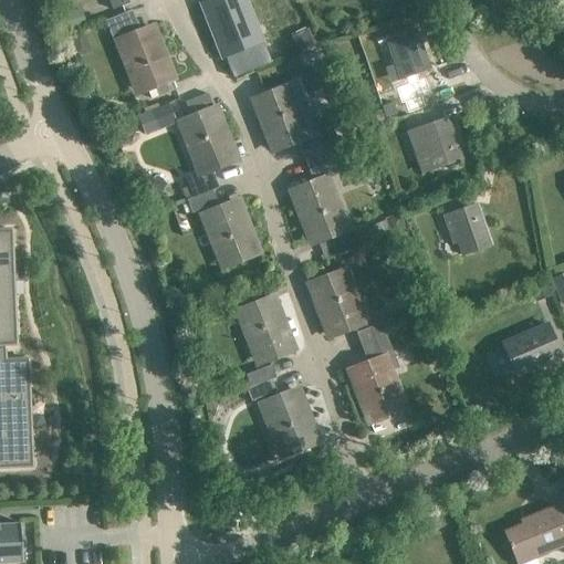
[(225,54),(257,41),(240,0),(212,0),(205,3),(225,54)]
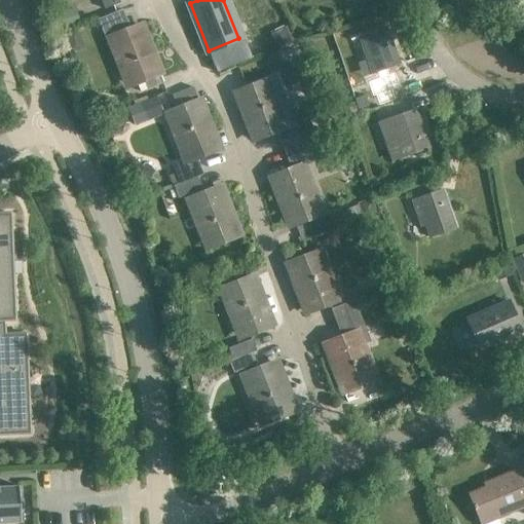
[(123,8),(99,19),(112,51),(117,49),(131,83),(160,71),(142,24),(132,28),(123,8)]
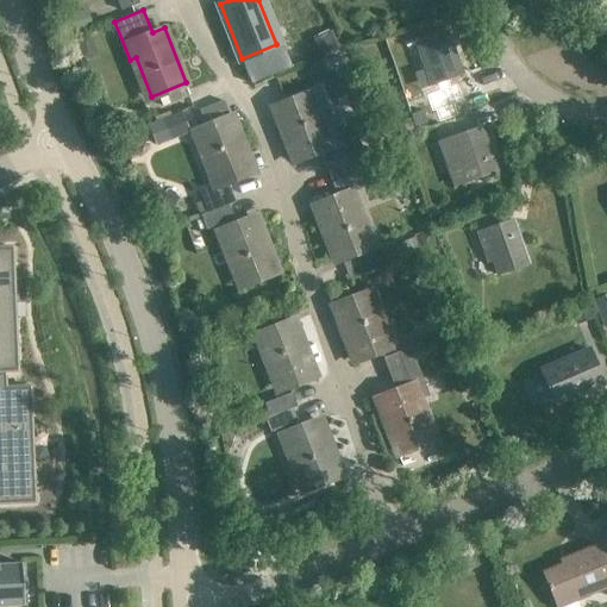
[(340,45),(332,29),(315,36),(323,52),(340,45)]
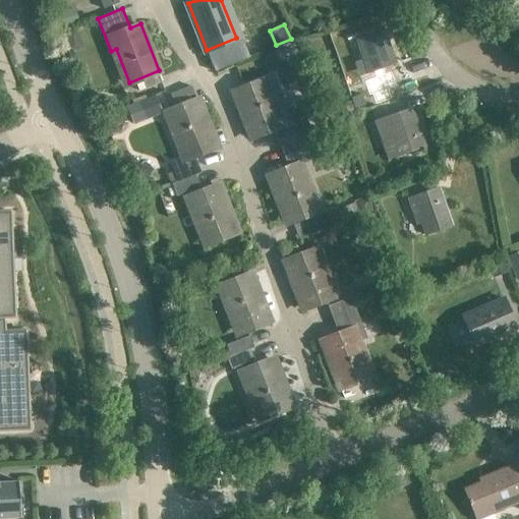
[(368,72),(395,62),(381,24),(354,35),(368,72)]
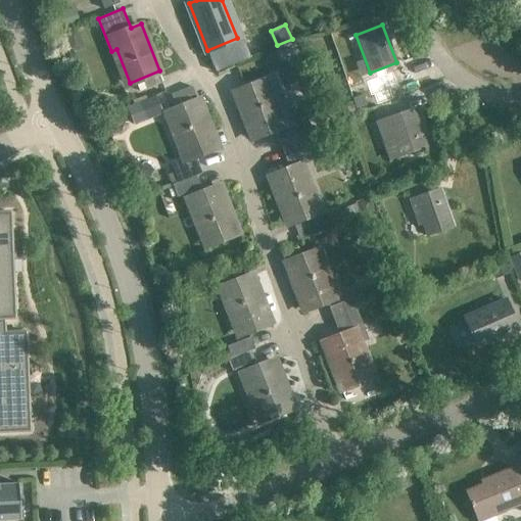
[(266,80),(236,91),(254,138),(276,130),(279,137),(301,129),(312,125),(306,112),(282,122),(266,80)]
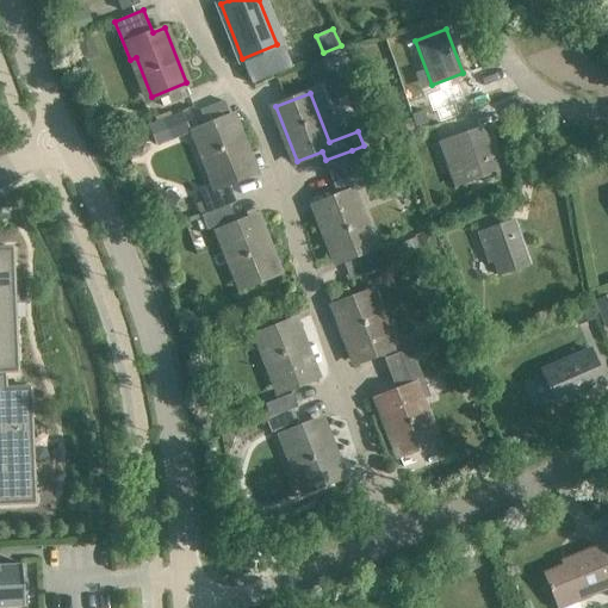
[(413,113),(417,125),(429,121),(425,109),(413,113)]
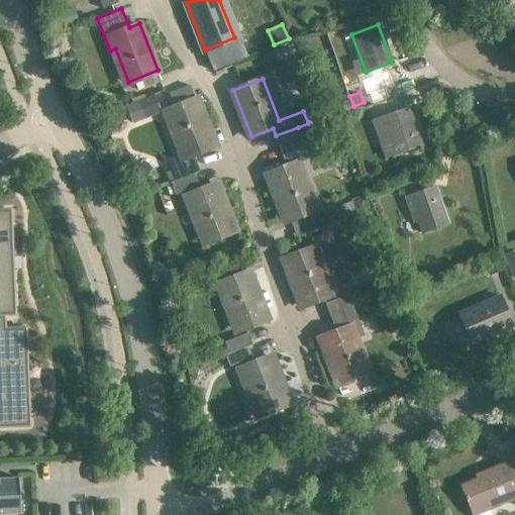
[(187,157),(216,145),(198,98),(169,110),(187,157)]
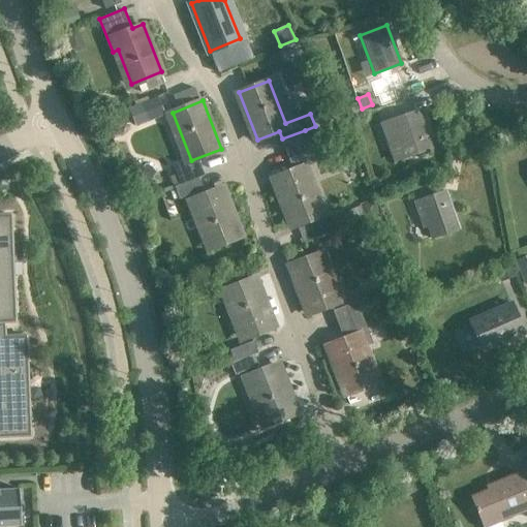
[(396,161),(404,158),(431,148),(417,110),(391,119),(382,122),(396,161)]
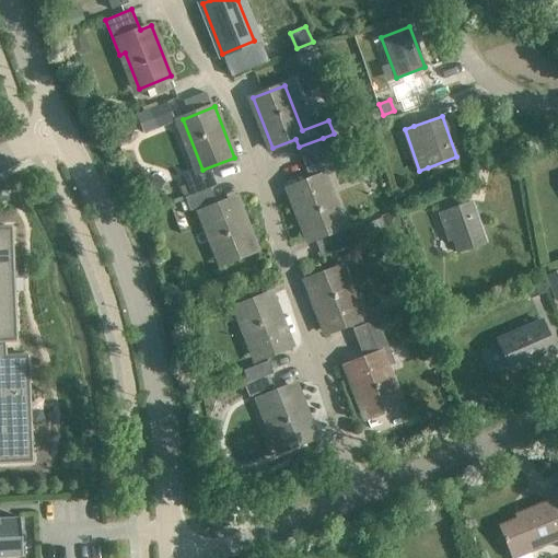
[(299,147),(303,160),(327,150),(323,138),(299,147)]
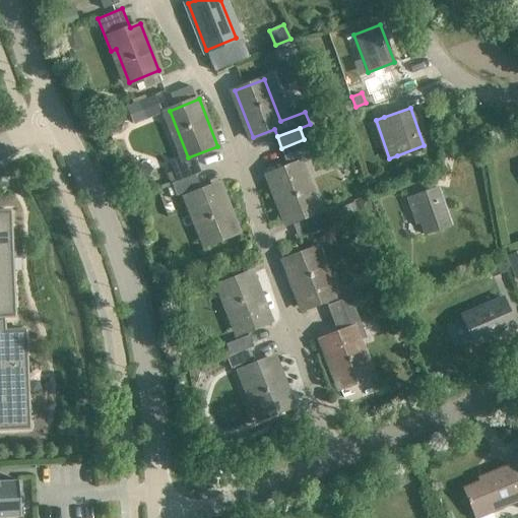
[(304,139),(281,148),(286,159),(309,150),(304,139)]
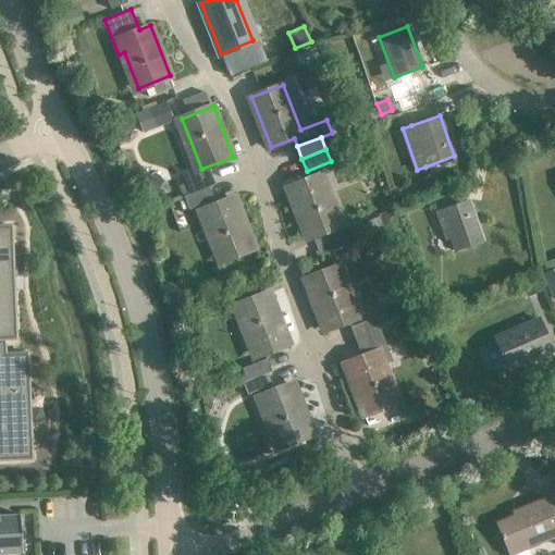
[(187,181),(192,193),(210,185),(216,183),(211,171),(187,181)]
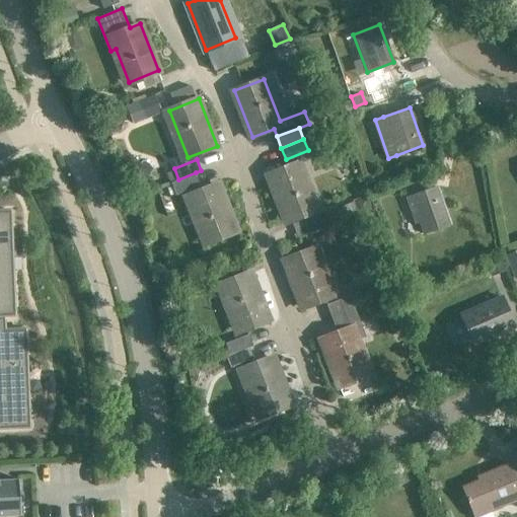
[(287,221),(316,210),(298,163),(269,174),(287,221)]
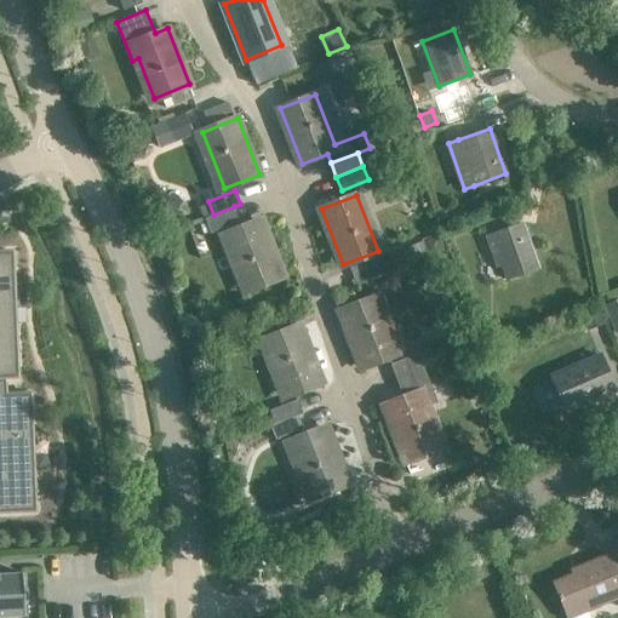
[(234,206),(213,215),(206,218),(212,232),(239,222),(234,206)]
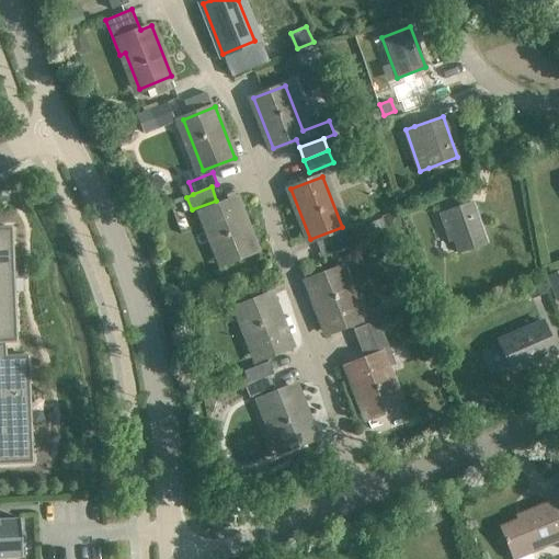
[(225,262),(257,249),(237,198),(205,212),(225,262)]
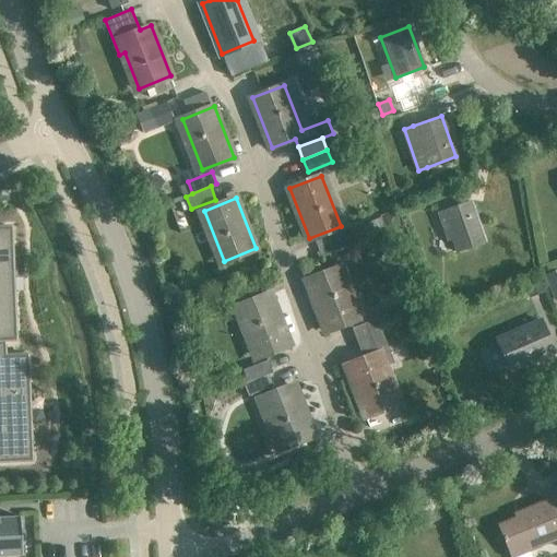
[(457,250),(486,240),(472,201),(438,213),(441,223),(446,221),(457,250)]
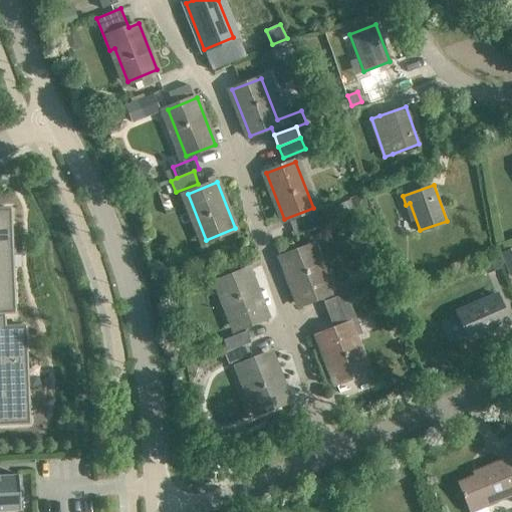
[(0,423),(30,422),(26,324),(5,325),(5,312),(15,311),(13,267),(9,267),(9,253),(12,253),(10,207),(0,207),(0,423)]
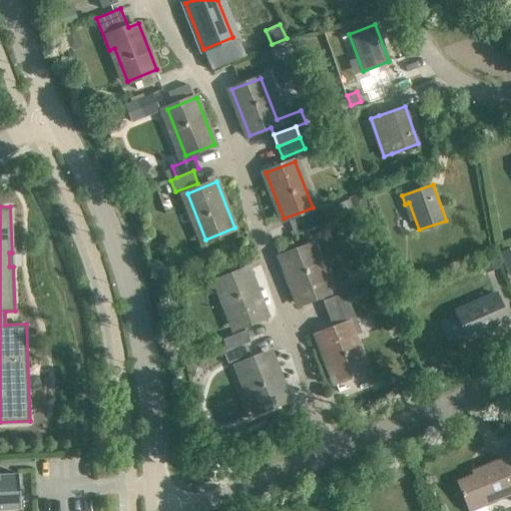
[(300,303),(329,292),(311,245),(282,257),(300,303)]
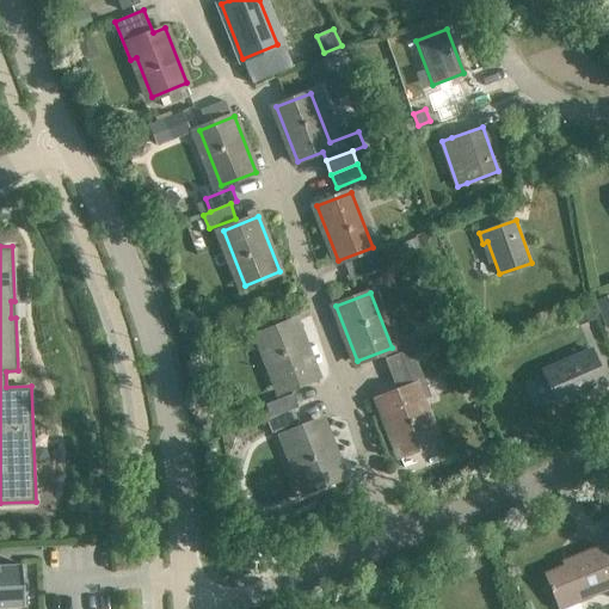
[(493,319),(484,323),(487,332),(497,328),(493,319)]
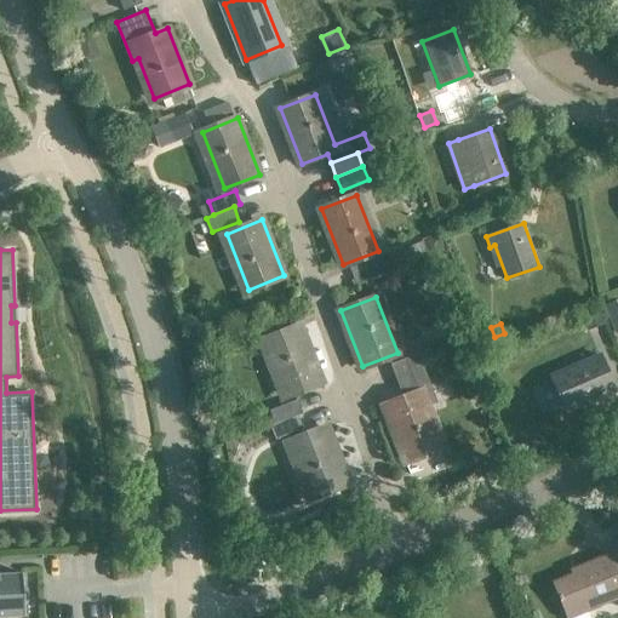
[(287,395),(321,381),(299,325),(264,338),(287,395)]
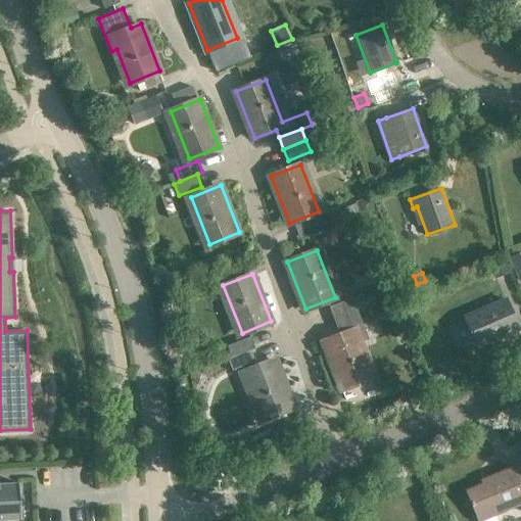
[(352,297),(330,306),(335,318),(357,309),(352,297)]
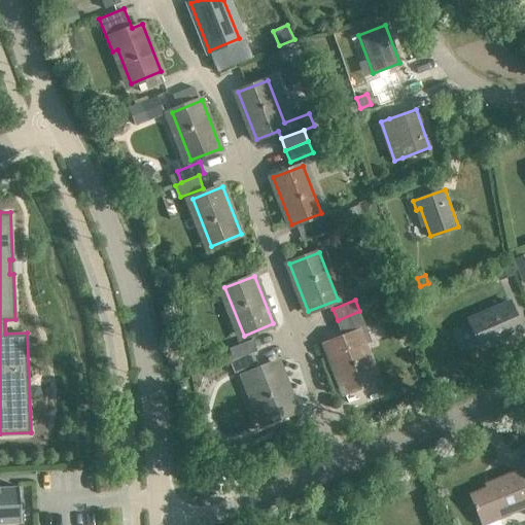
[(506,337),(522,330),(510,301),(468,318),(480,345),(505,335),(506,337)]
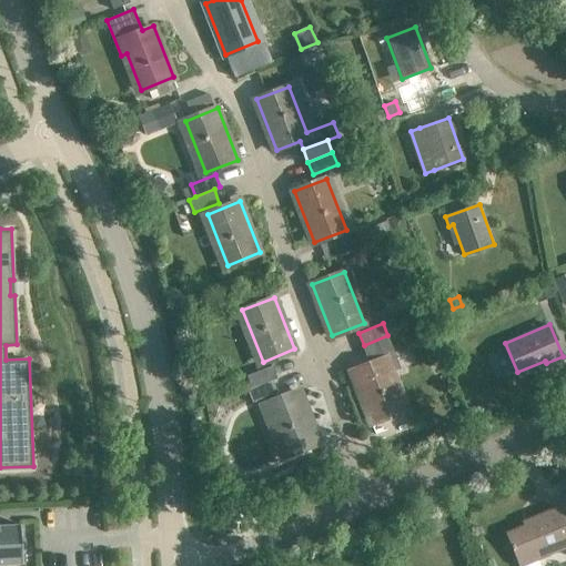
[(387,335),(364,345),(369,356),(375,354),(393,347),(387,335)]
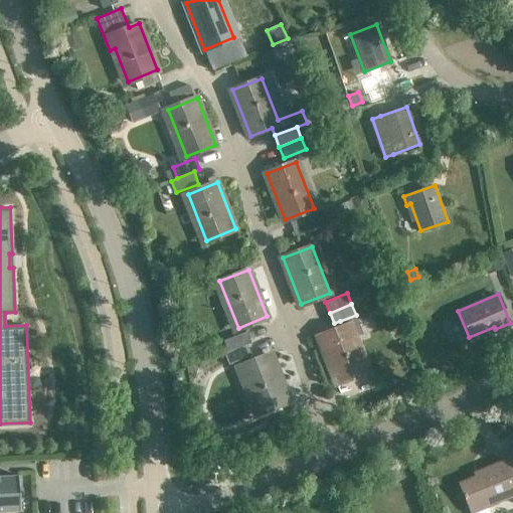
[(342,326),(319,336),(337,382),(367,370),(355,339),(364,336),(356,315),(340,321),(342,326)]
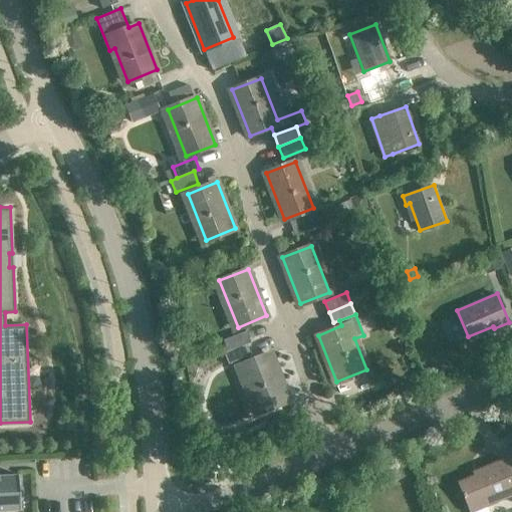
[(230,350),(248,342),(251,341),(247,330),(225,338),(230,350)]
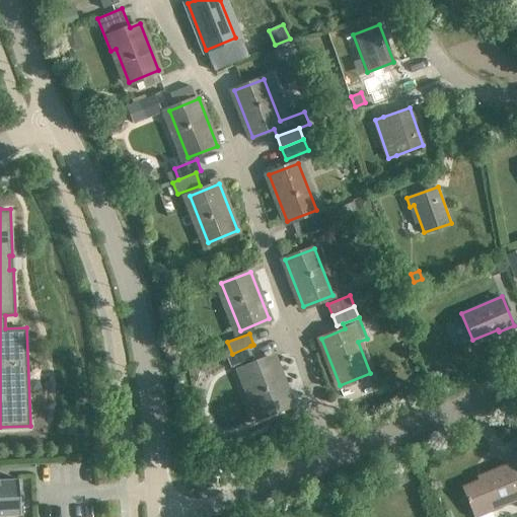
[(232,366),(254,357),(250,346),(232,354),(227,355),(232,366)]
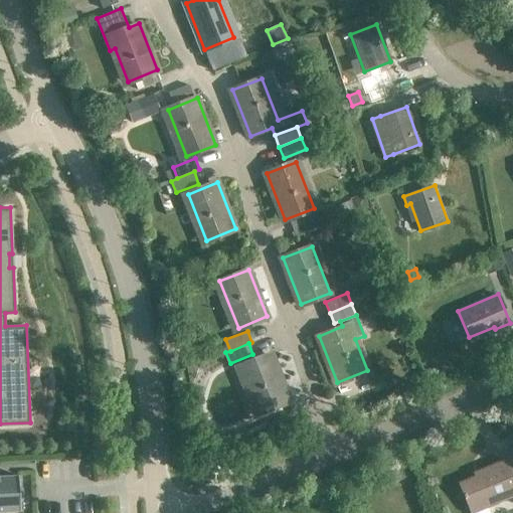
[(261,411),(289,400),(271,354),(242,365),(261,411)]
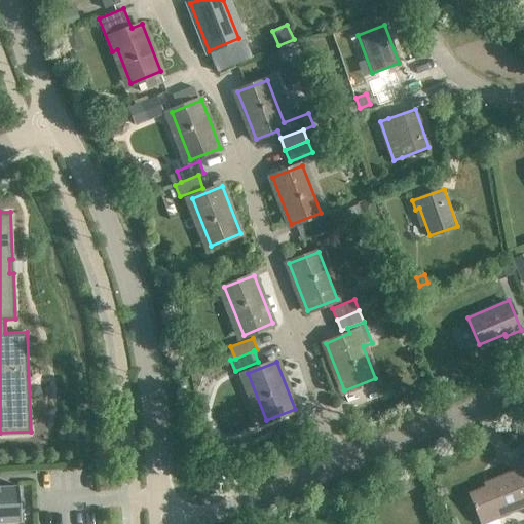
[(523,483),(517,470),(489,481),(491,486),(470,494),(481,523),(523,504),(523,483)]
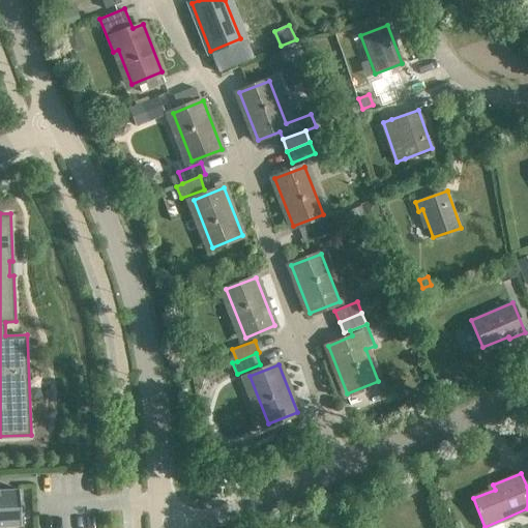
[(0,526),(22,525),(19,488),(0,489),(0,526)]
